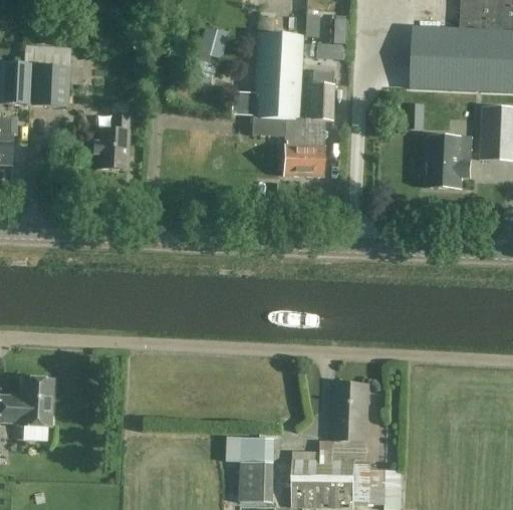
[(462,0),(461,28),(413,26),(410,86),(512,91),(512,0),(462,0)]
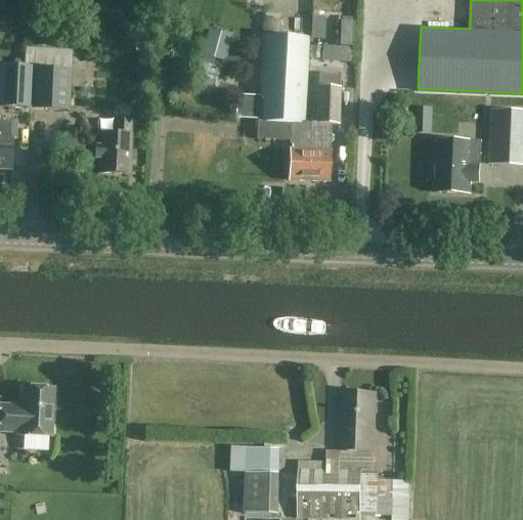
[(311,133),(311,120),(305,120),(309,35),(262,33),(259,120),(292,121),(291,147),(290,147),(289,178),(310,179),(310,133),(311,133)]
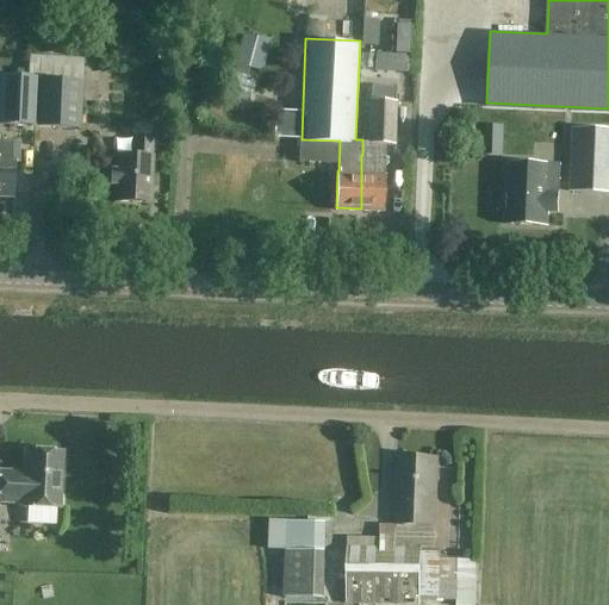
[(383,75),(383,74),(395,74),(396,52),(368,52),(368,75),(383,75)]
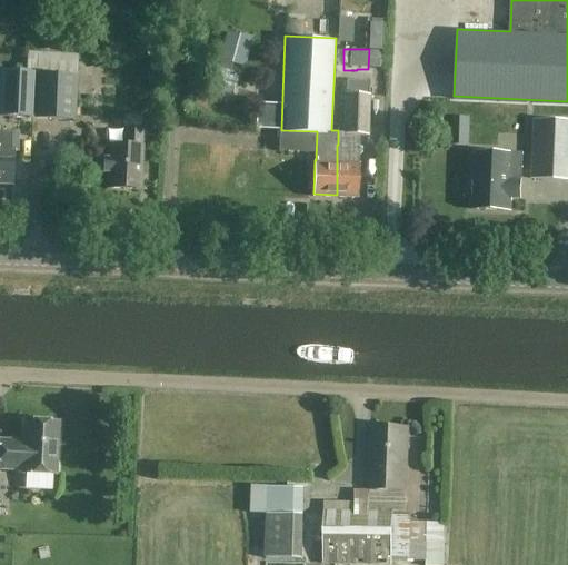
[(28,50),(27,70),(37,71),(35,116),(75,117),(78,52),(28,50)]
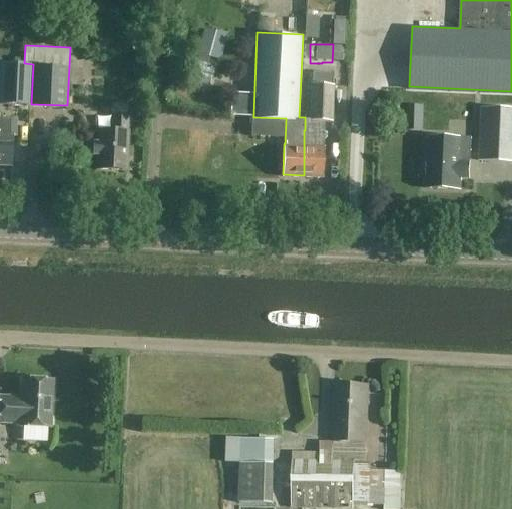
[(33,64),(24,63),(1,62),(0,85),(0,102),(31,104),(33,64)]
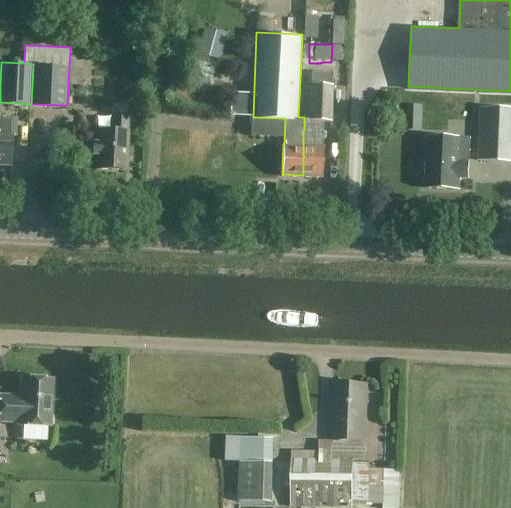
[(308,117),(304,117),(304,130),(303,130),(303,175),(322,175),(323,145),(322,145),(323,119),(331,119),(332,83),(309,82),(308,117)]
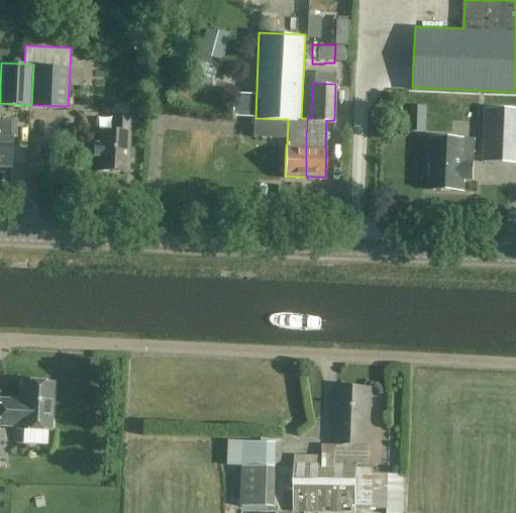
[(390,104),(389,114),(403,114),(404,104),(390,104)]
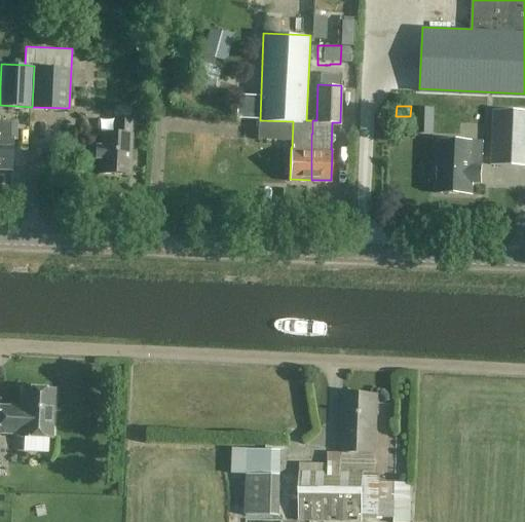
[(524,110),(494,109),(492,162),(524,163),(524,110)]
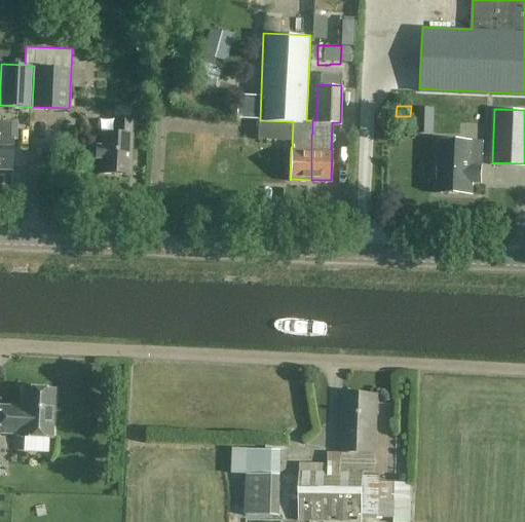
[(100,172),(130,173),(133,133),(132,133),(133,116),(117,116),(116,132),(102,132),(100,172)]
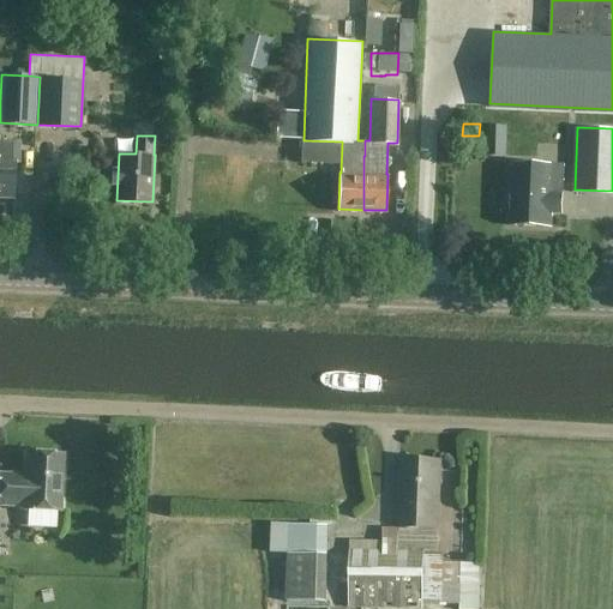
[(0,142),(0,196),(14,196),(16,160),(14,160),(14,143),(0,142)]
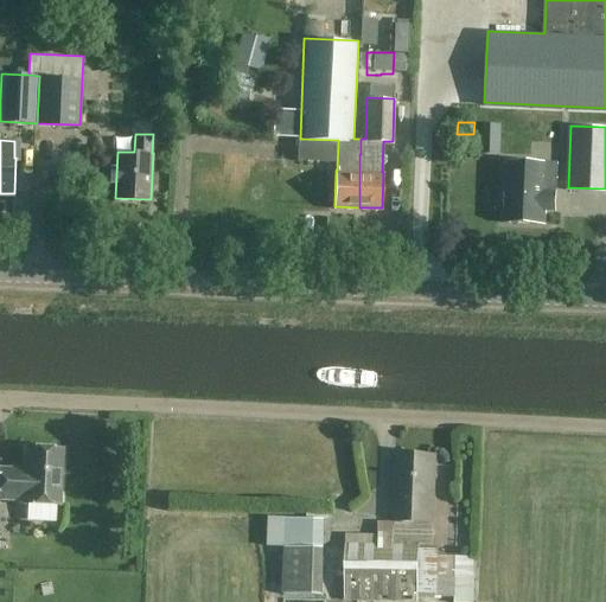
[(394,147),(395,175),(407,175),(406,146),(394,147)]
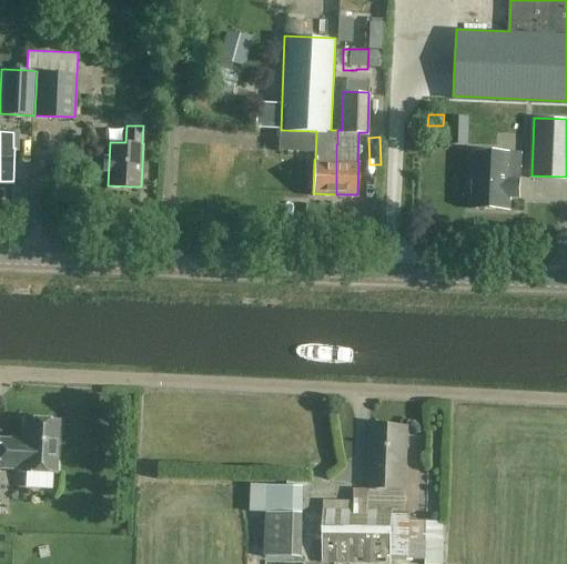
[(520,178),(512,178),(513,151),(474,149),(472,207),(510,209),(512,197),(520,197),(520,178)]
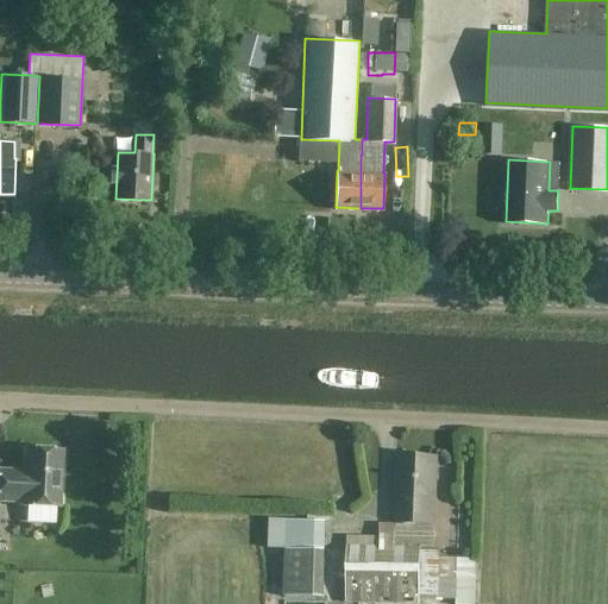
[(61,504),(63,448),(26,446),(25,469),(0,467),(0,498),(24,499),(24,503),(61,504)]
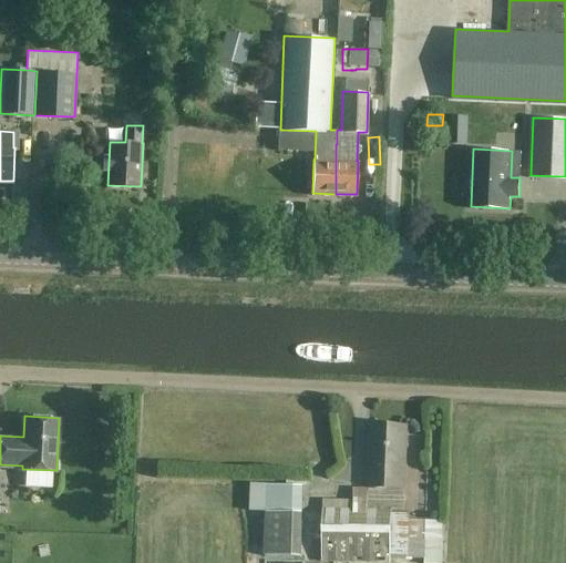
[(404,485),(408,422),(370,421),(368,484),(404,485)]
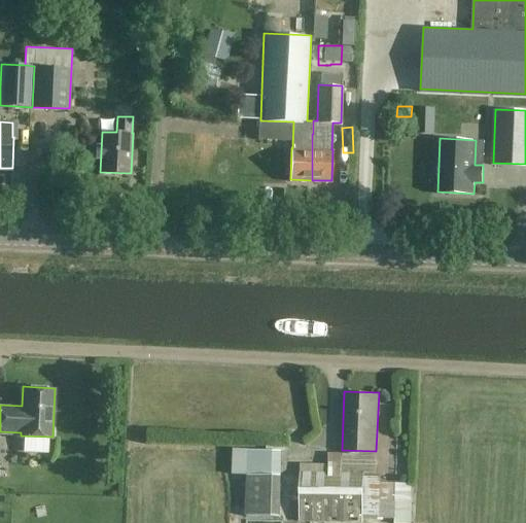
[(283,449),(249,448),(247,514),(281,515),(283,449)]
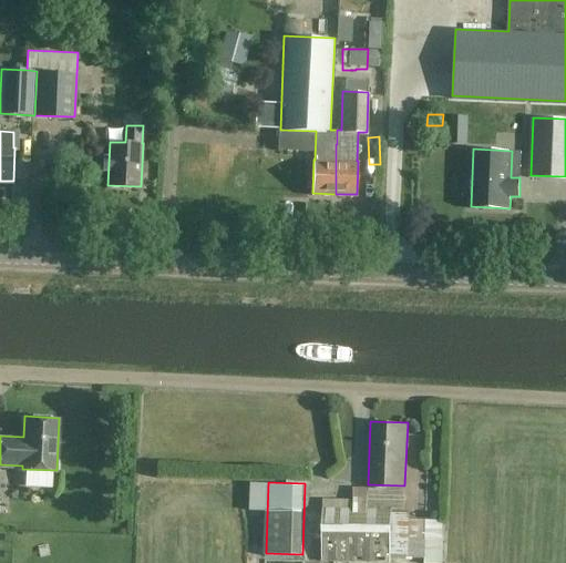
[(407,554),(425,555),(425,560),(443,561),(443,518),(409,517),(409,511),(391,510),(391,507),(368,507),(369,498),(323,498),(322,559),(390,561),(390,559),(407,560),(407,554)]
